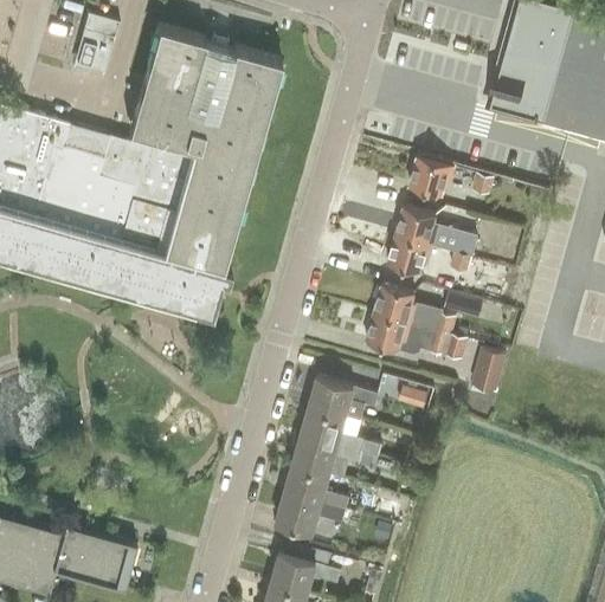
[(501,70),(493,96),(496,97),(494,108),(501,110),(536,120),(541,121),(541,122),(604,138),(604,230),(603,240),(604,240),(604,14),(573,6),(573,7),(568,5),(551,0),(522,0),(517,21),(503,70),(501,70)]
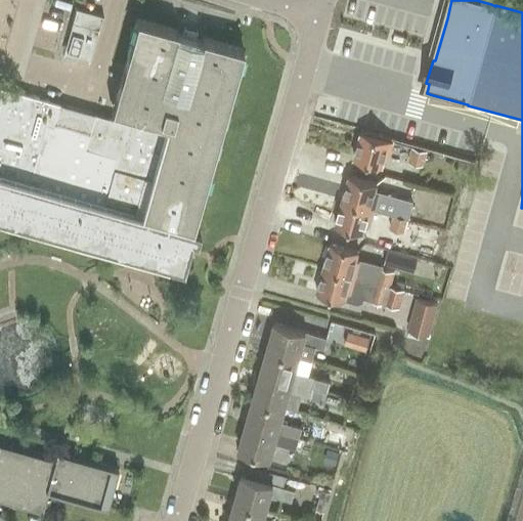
[(89,63),(97,33),(101,18),(76,10),(62,56),(89,63)]
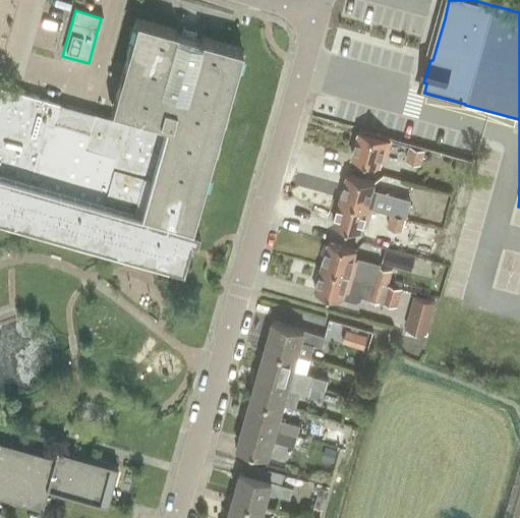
[(0,219),(181,271),(189,240),(194,242),(197,232),(190,230),(241,53),(200,41),(199,45),(193,43),(195,35),(183,32),(181,40),(175,38),(176,34),(135,22),(108,120),(20,96),(0,90),(0,219)]
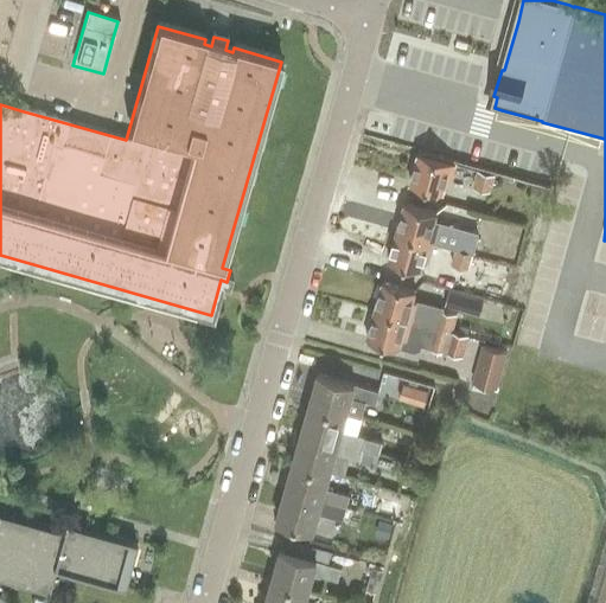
[(450,186),(454,168),(416,158),(409,186),(441,196),(445,185),(450,186)]
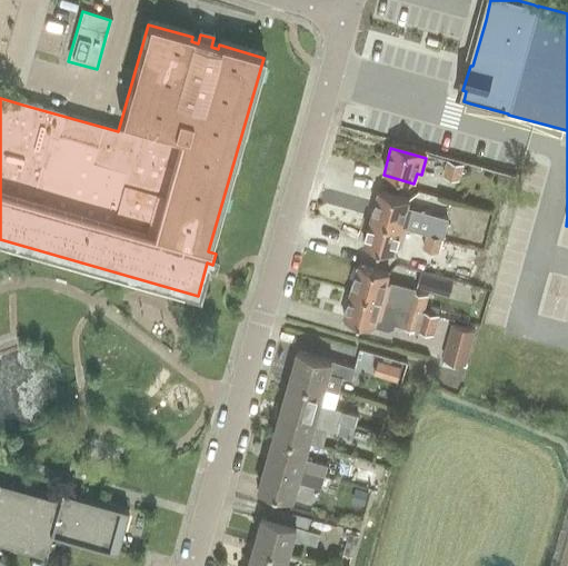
[(462,168),(446,164),(442,179),(459,184),(462,168)]
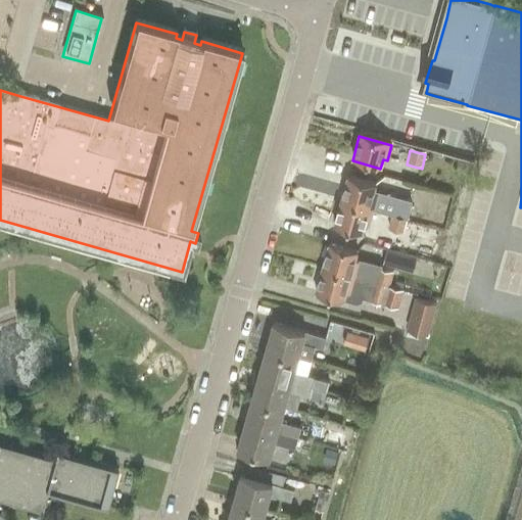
[(340,203),(373,211),(377,196),(373,195),(375,186),(347,179),(340,203)]
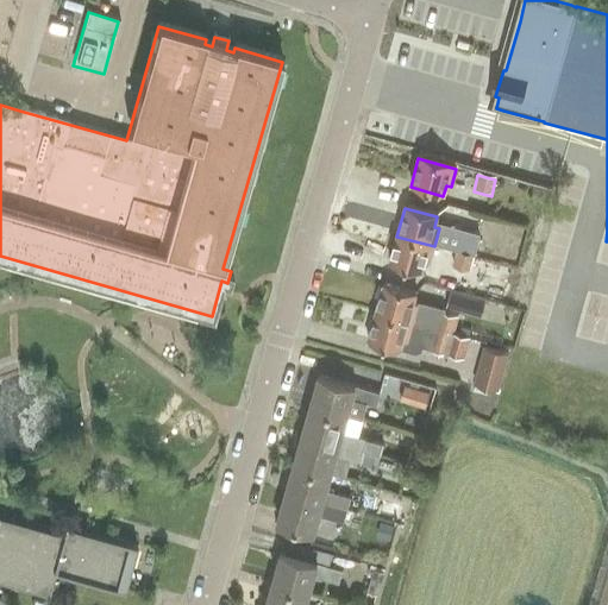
[(428,265),(434,246),(396,237),(388,265),(421,273),(424,264),(428,265)]
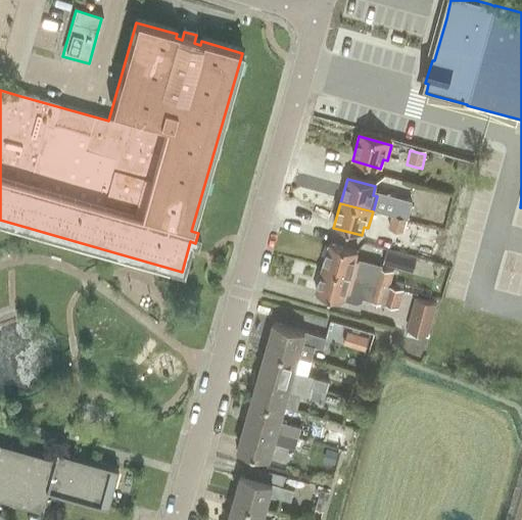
[(435,211),(431,227),(447,232),(452,216),(435,211)]
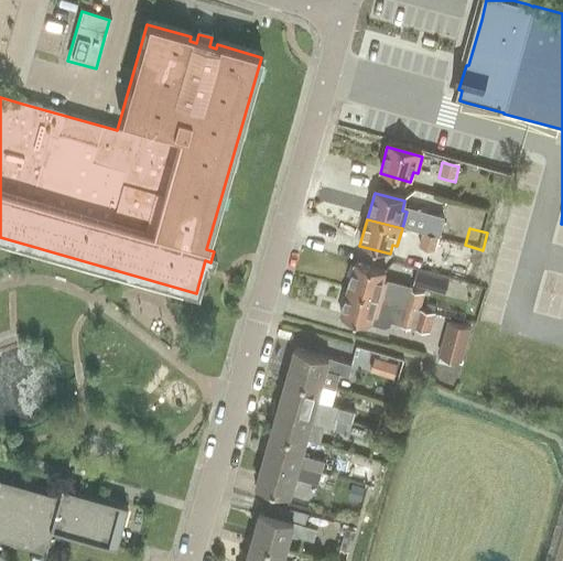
[(434,254),(439,239),(422,234),(418,248),(434,254)]
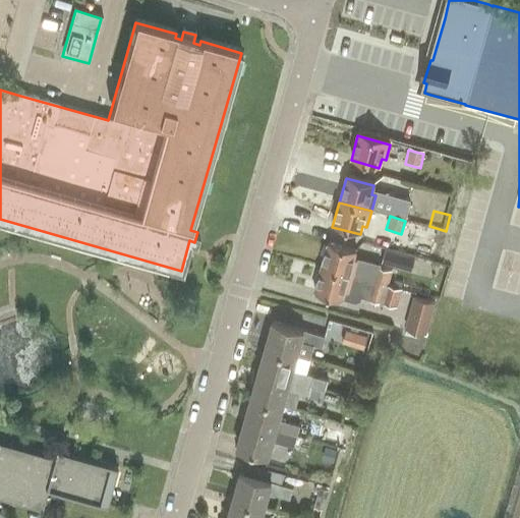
[(321,269),(386,287),(390,274),(377,270),(378,266),(358,260),(357,262),(353,261),(355,252),(328,244),(321,269)]
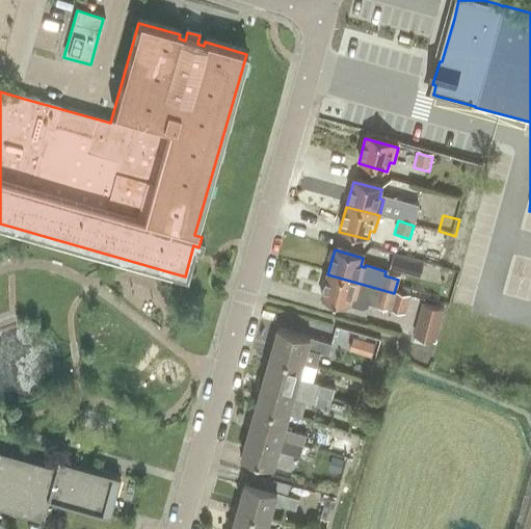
[(392,257),(389,270),(408,275),(413,262),(392,257)]
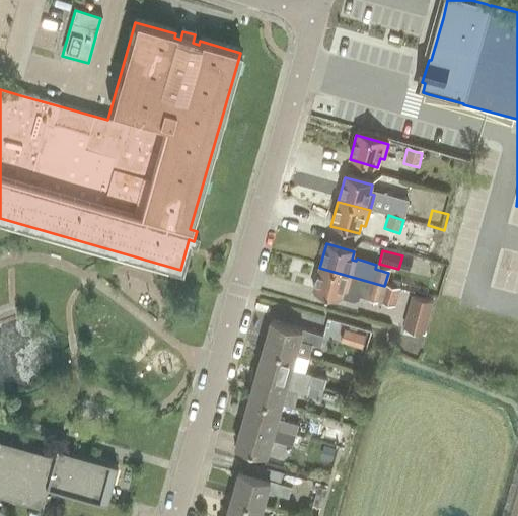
[(399,290),(384,286),(319,268),(312,293),(341,300),(341,299),(354,303),(359,300),(359,297),(367,299),(368,297),(378,300),(377,303),(394,308),(399,290)]
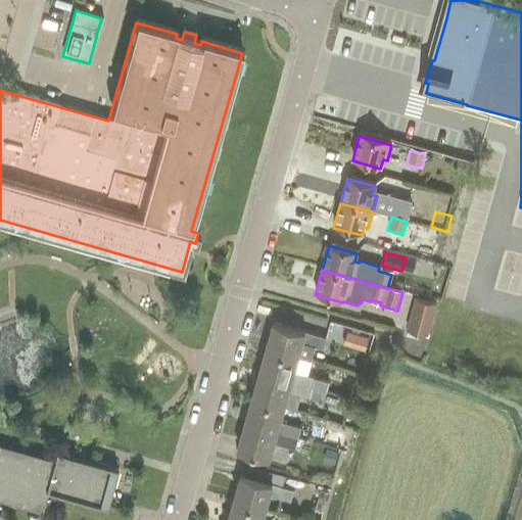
[(428,337),(436,305),(414,299),(406,332),(428,337)]
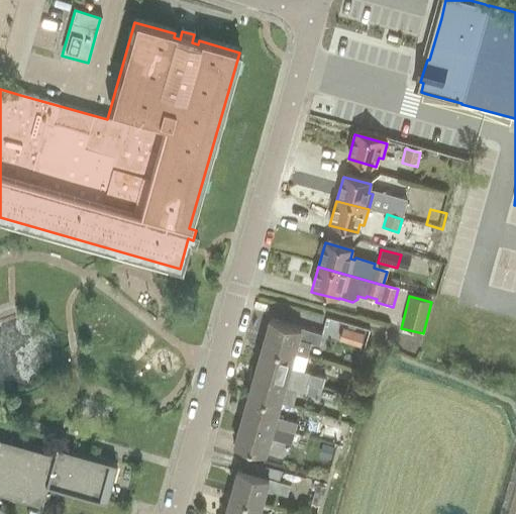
[(263,346),(294,355),(298,341),(319,347),(322,336),(308,332),(270,321),(263,346)]
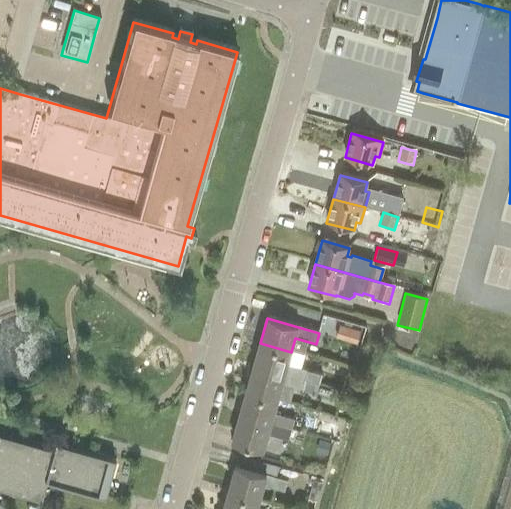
[(341,338),(363,343),(367,329),(344,324),(341,338)]
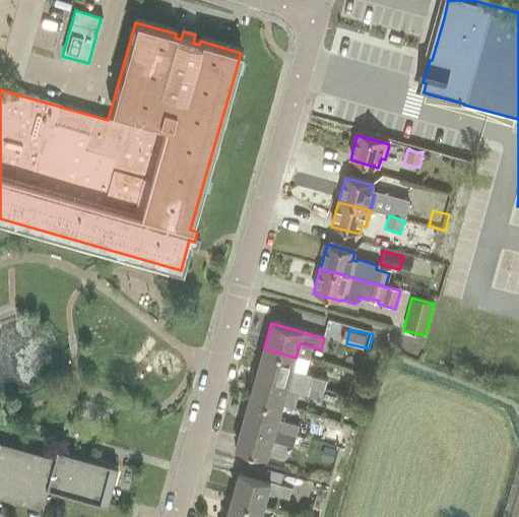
[(310,362),(296,358),(264,348),(257,374),(310,388),(319,391),(323,392),(326,382),(305,376),(310,362)]
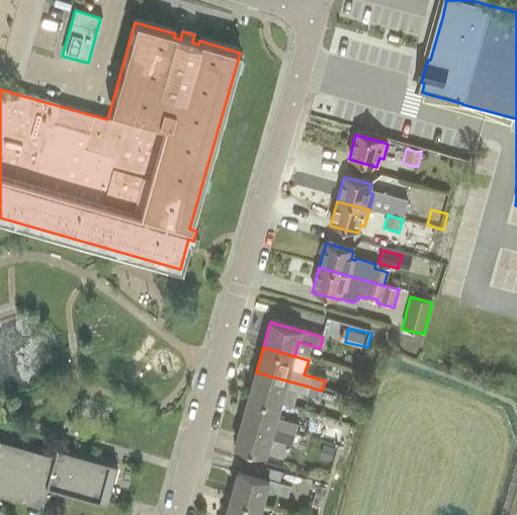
[(315,400),(318,390),(309,387),(256,372),(249,397),(280,406),(293,409),(297,395),(315,400)]
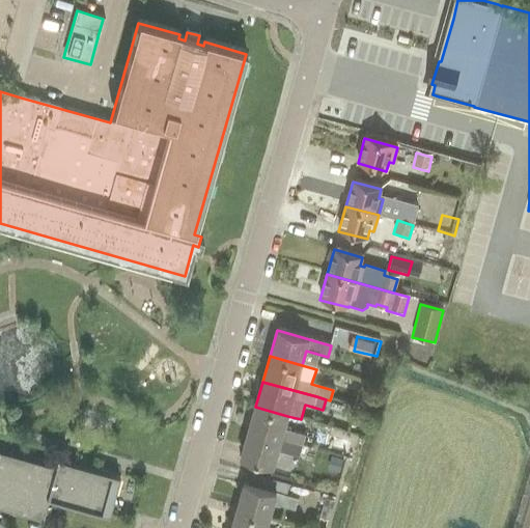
[(373,398),(356,393),(353,406),(369,411),(373,398)]
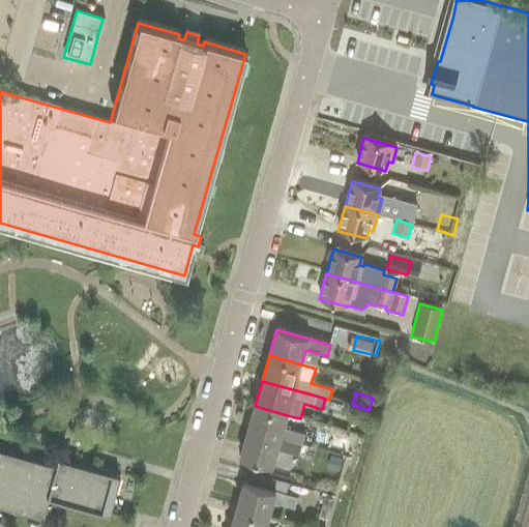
[(283,430),(287,415),(255,406),(247,432),(301,446),(304,436),(283,430)]
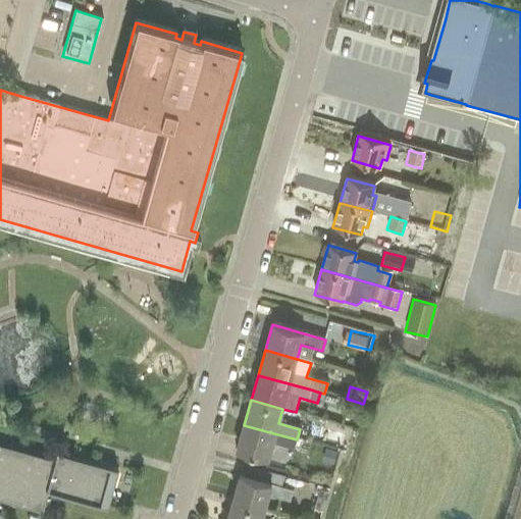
[(294,450),(297,439),(244,425),(237,450),(268,459),(272,445),(294,450)]
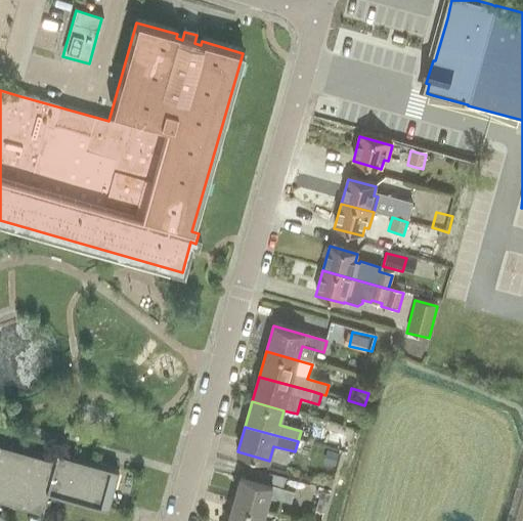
[(324,433),(320,447),(341,452),(345,439),(324,433)]
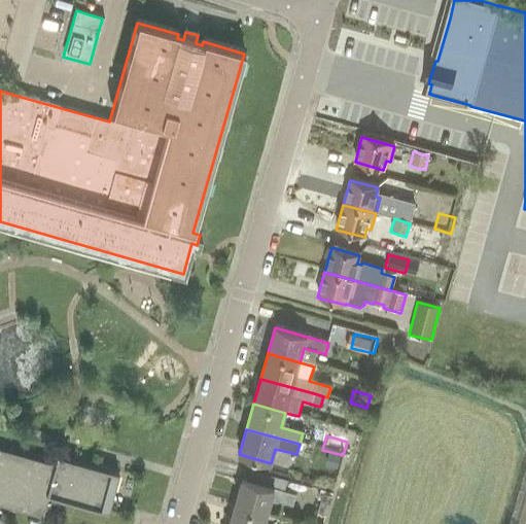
[(0,505),(42,518),(47,497),(107,514),(117,475),(56,457),(54,465),(0,450),(0,505)]
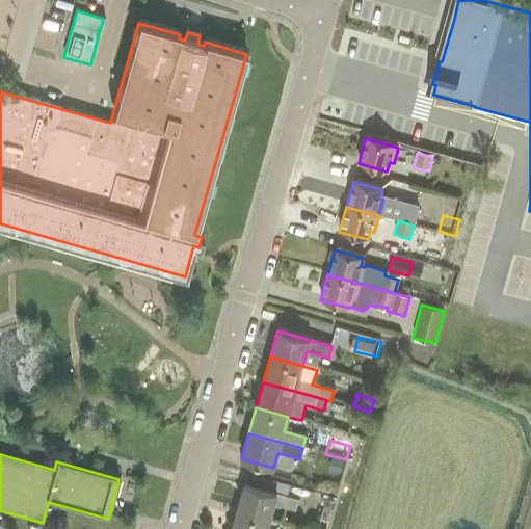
[(341,474),(344,463),(333,459),(329,471),(341,474)]
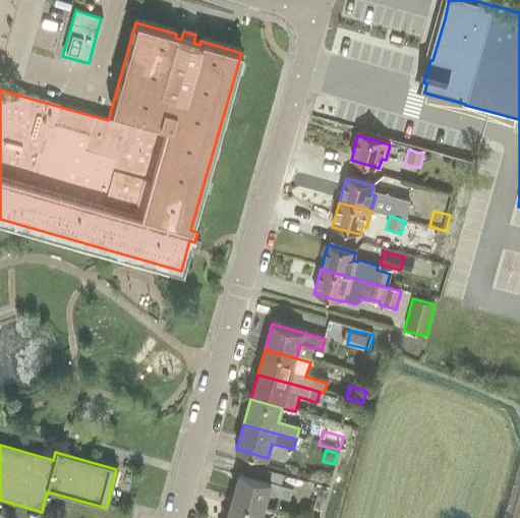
[(232,501),(264,510),(268,496),(289,502),(292,491),(278,486),(239,475),(232,501)]
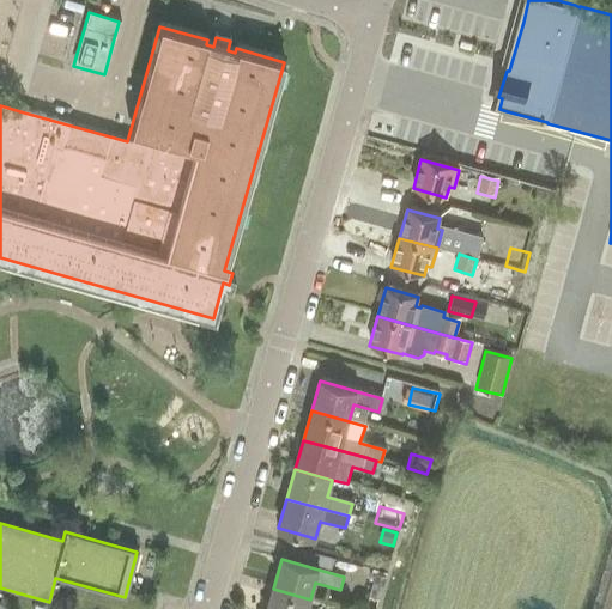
[(307,608),(310,600),(273,589),(267,608),(307,608)]
